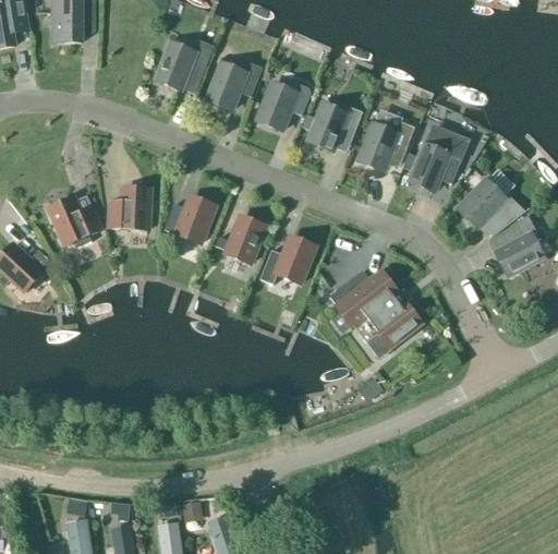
[(12,0),(0,0),(0,47),(13,46),(11,32),(24,29),(19,0),(12,0)]
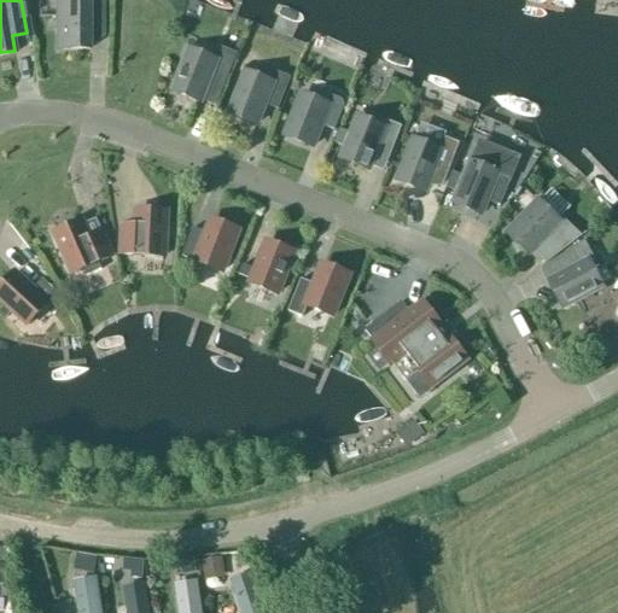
[(88,0),(58,0),(58,47),(88,47),(88,34),(104,34),(104,0),(88,0)]
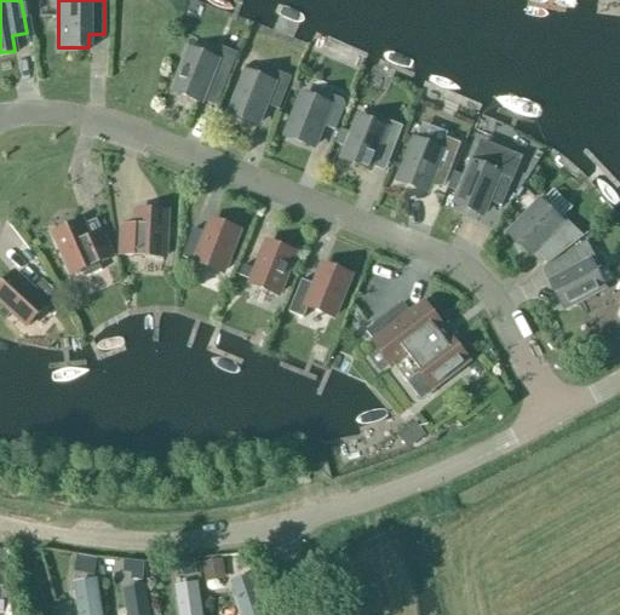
[(216,58),(190,47),(174,88),(200,99),(206,84),(222,90),(235,57),(219,50),(216,58)]
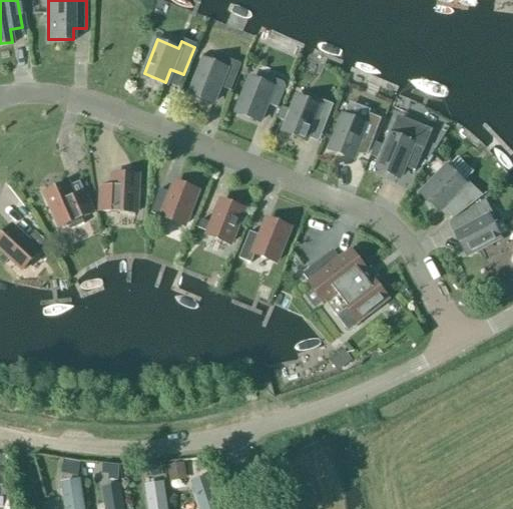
[(230,88),(240,62),(229,57),(225,66),(204,58),(190,92),(212,100),(218,84),(230,88)]
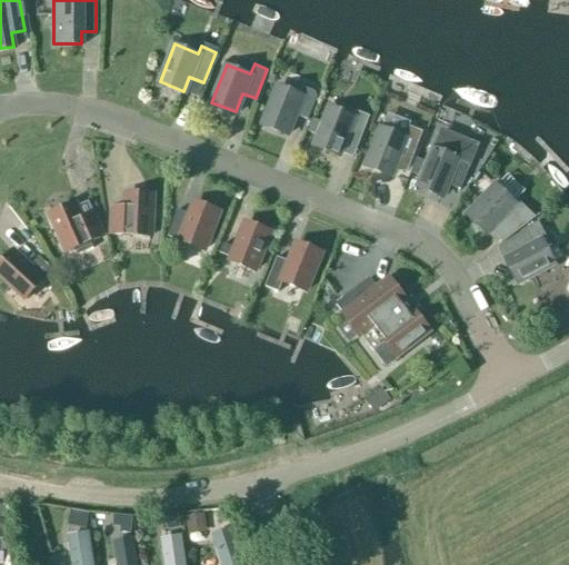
[(298,93),(278,86),(263,124),(287,132),(295,112),(308,118),(317,95),(315,90),(306,86),(300,88),(298,93)]
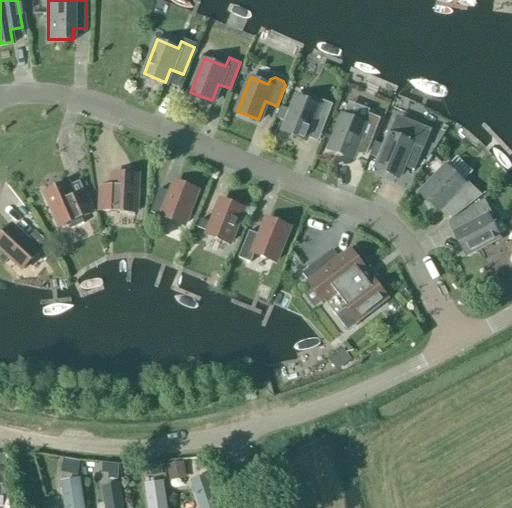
[(317,103),(297,95),(283,129),(305,137),(310,124),(321,129),(332,103),(319,98),(317,103)]
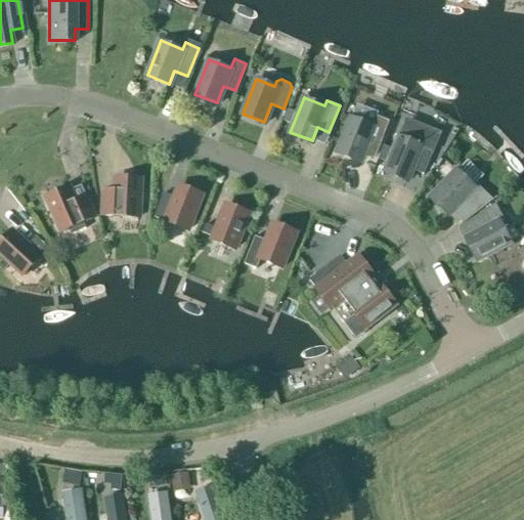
[(378,146),(389,119),(377,114),(374,122),(359,116),(358,119),(351,117),(338,152),(359,160),(366,142),(378,146)]
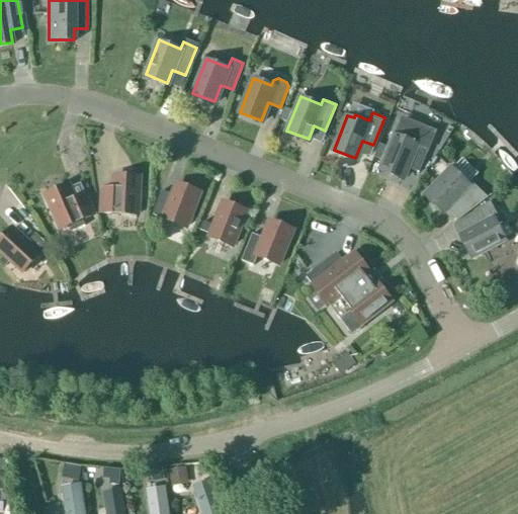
[(416,143),(395,134),(380,168),(402,176),(407,166),(418,170),(429,144),(417,139),(416,143)]
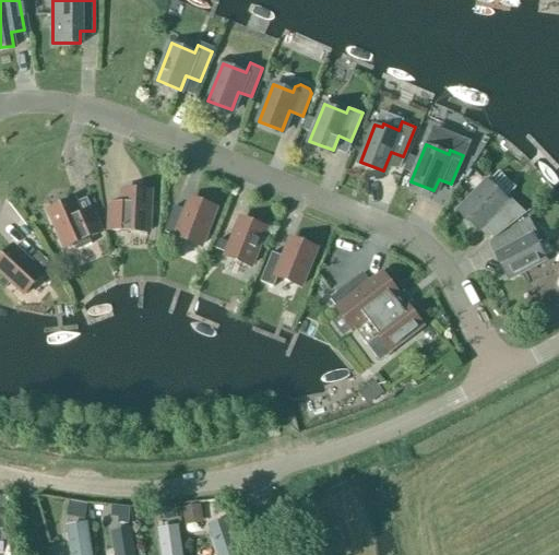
[(504,197),(487,180),(460,209),(478,226),(487,216),(497,226),(519,204),(508,193),(504,197)]
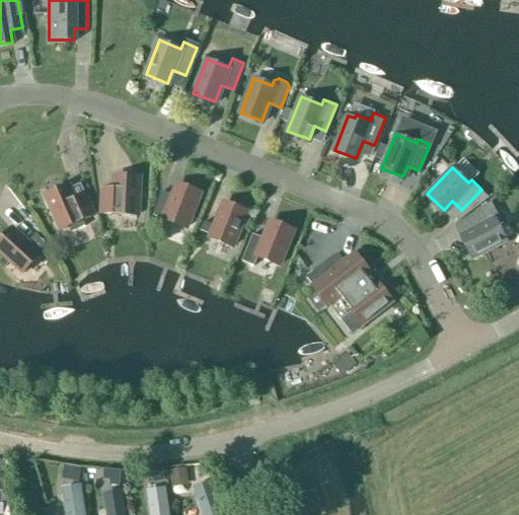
[(98,212),(140,213),(141,171),(117,170),(117,182),(99,182),(98,212)]
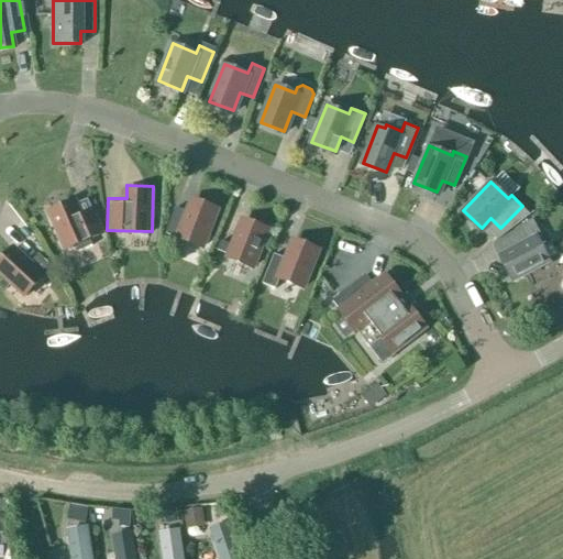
[(78,198),(76,194),(46,208),(65,248),(74,243),(77,250),(91,243),(89,237),(102,231),(87,195),(78,198)]
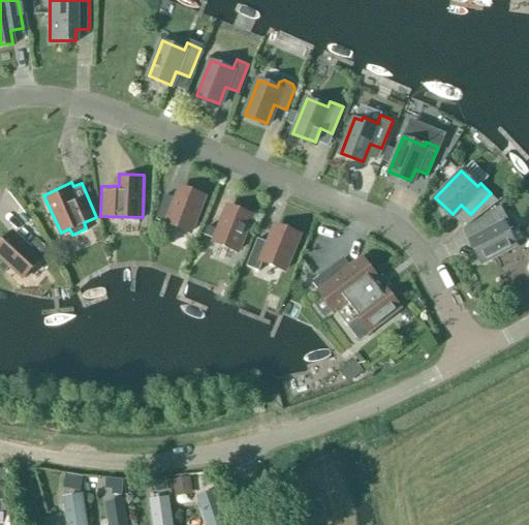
[(191,229),(206,192),(179,182),(174,193),(165,190),(155,216),(191,229)]
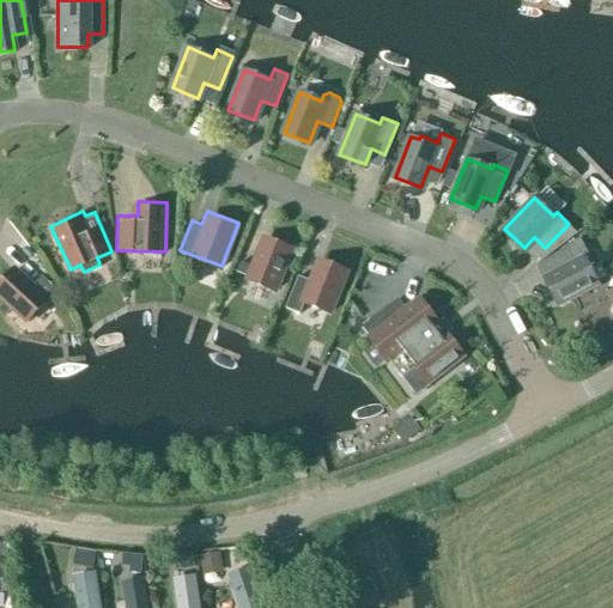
[(275,289),(293,244),(263,232),(252,262),(240,259),(236,267),(246,271),(244,277),(275,289)]
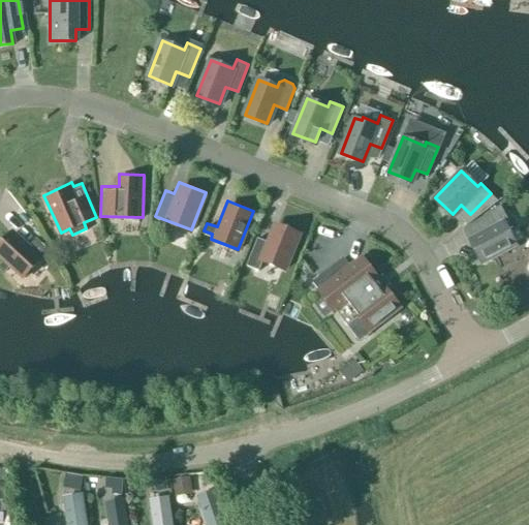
[(481,260),(515,243),(504,222),(508,219),(501,207),(472,222),(479,235),(470,240),(481,260)]
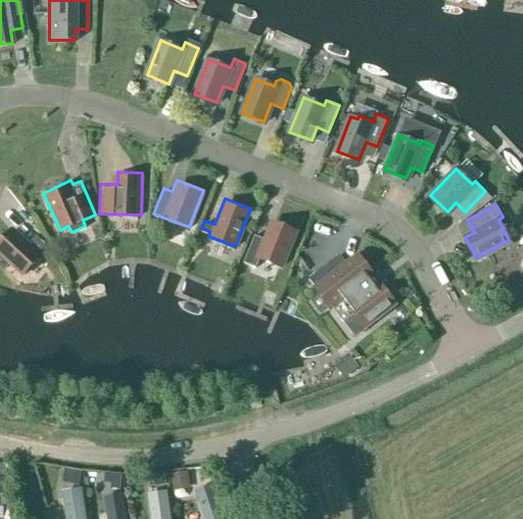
[(284,267),(300,227),(272,216),(264,236),(255,233),(243,260),(255,265),(259,256),(284,267)]
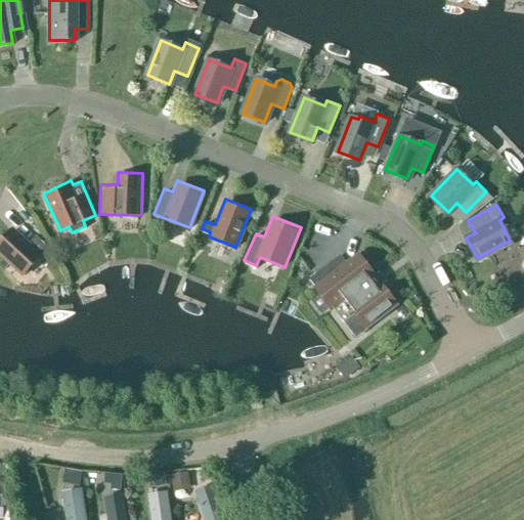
[(27,244),(11,229),(0,242),(0,250),(23,272),(39,255),(37,253),(45,244),(36,234),(27,244)]
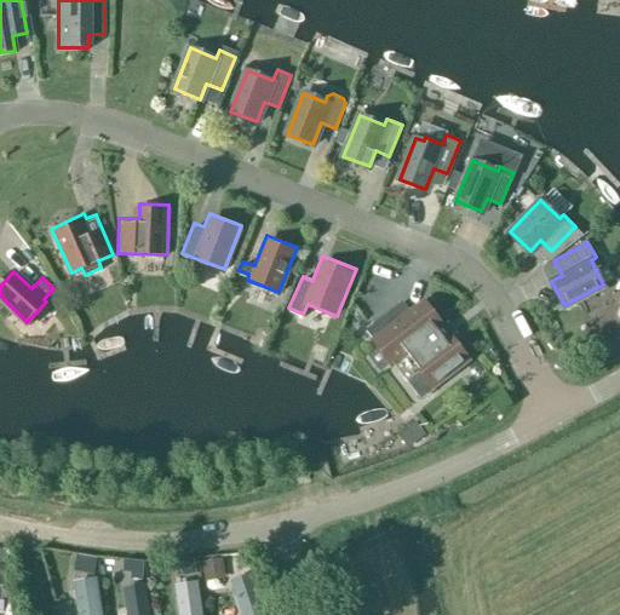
[(407,308),(402,302),(366,328),(375,340),(365,349),(380,368),(390,361),(391,363),(392,362),(420,395),(470,356),(454,334),(448,339),(437,326),(445,320),(424,294),(407,308)]
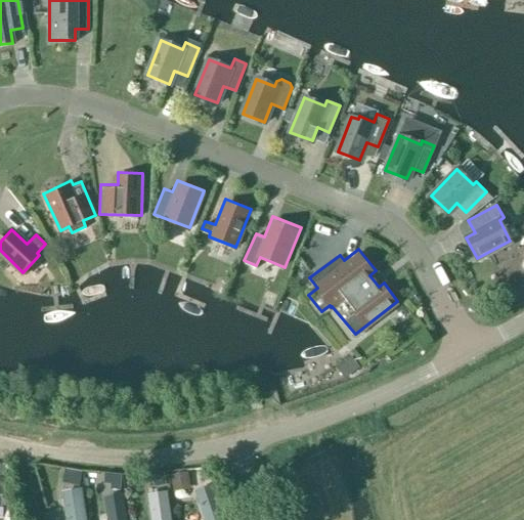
[(345,377),(359,365),(351,354),(337,365),(345,377)]
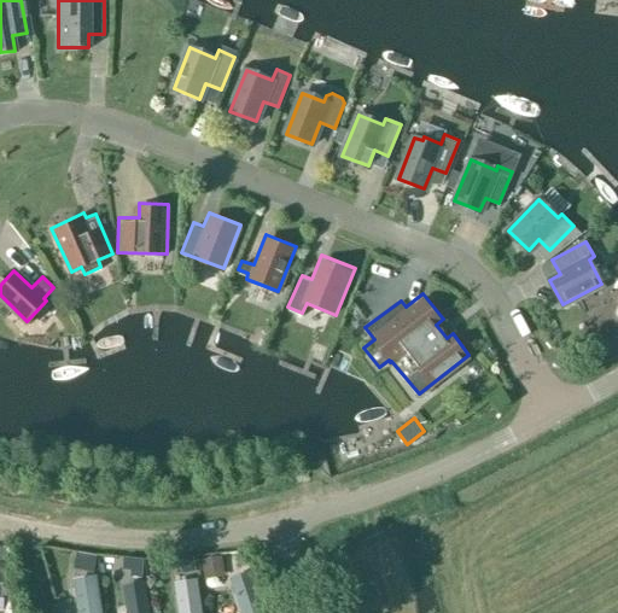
[(10,542),(0,541),(0,578),(9,579),(10,542)]
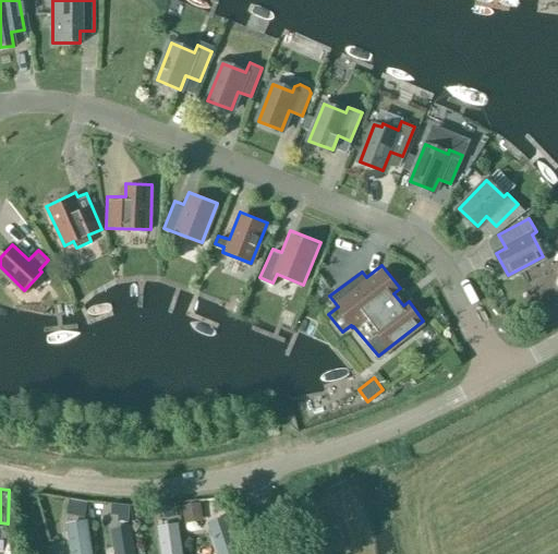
[(85,513),(89,498),(73,494),(70,508),(85,513)]
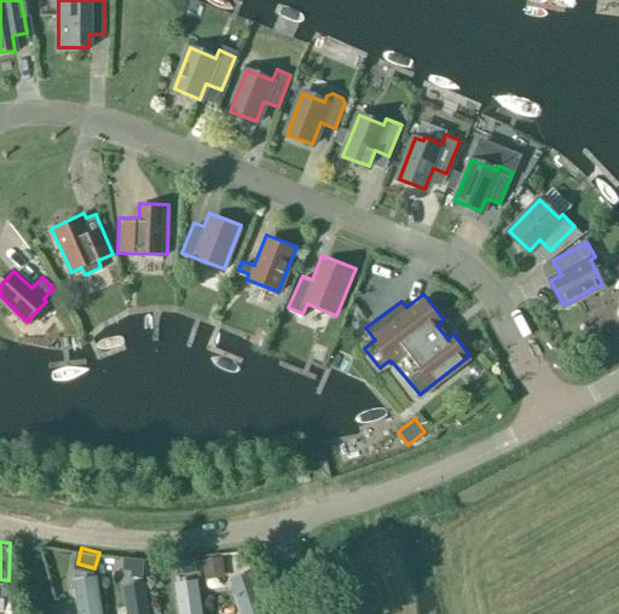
[(206,554),(207,574),(226,573),(226,552),(206,554)]
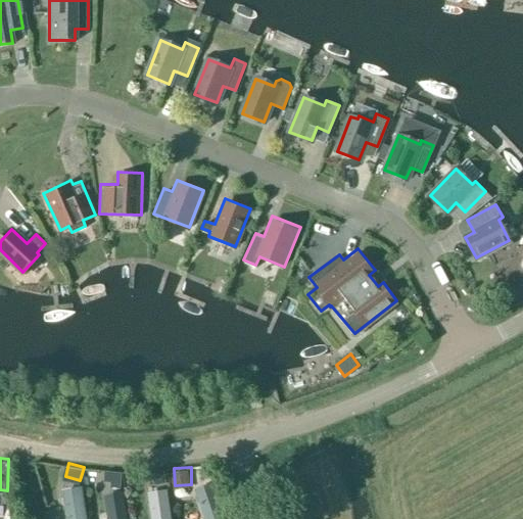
[(106,468),(106,482),(125,482),(125,468),(106,468)]
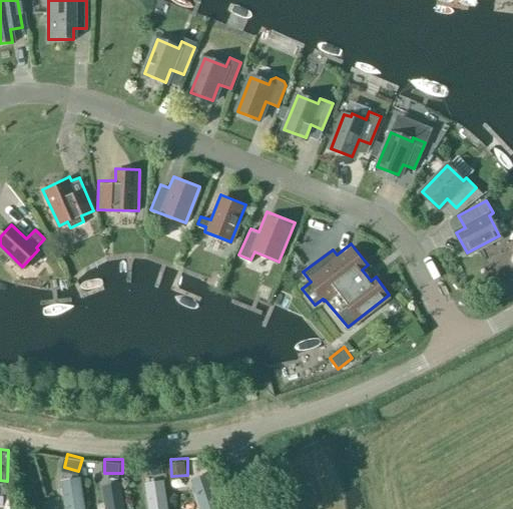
[(67,508),(88,508),(83,474),(62,477),(67,508)]
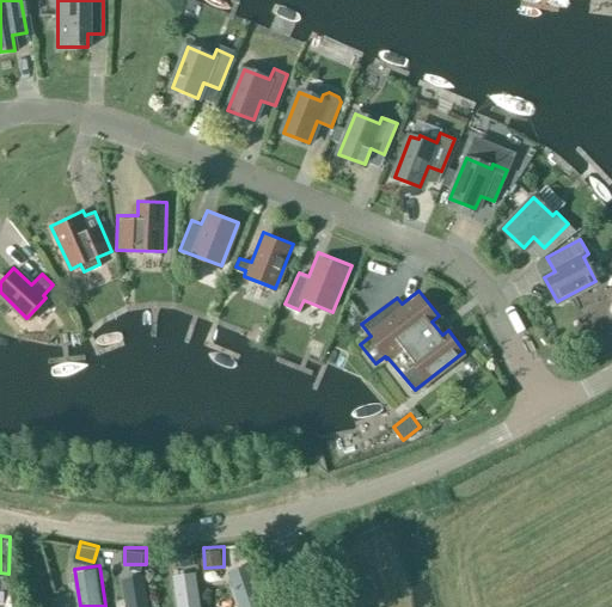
[(128,606),(153,606),(146,570),(122,575),(128,606)]
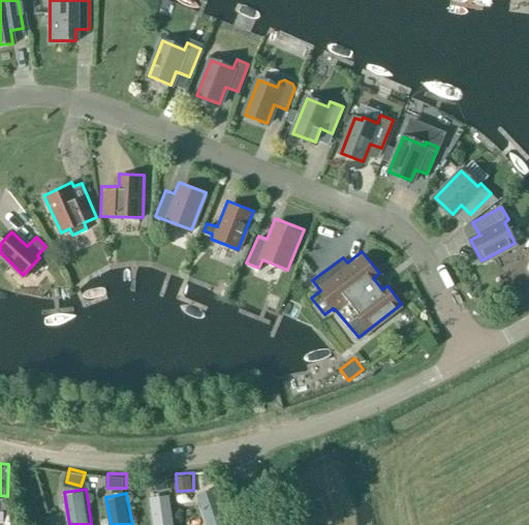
[(153,494),(154,524),(175,524),(174,493),(153,494)]
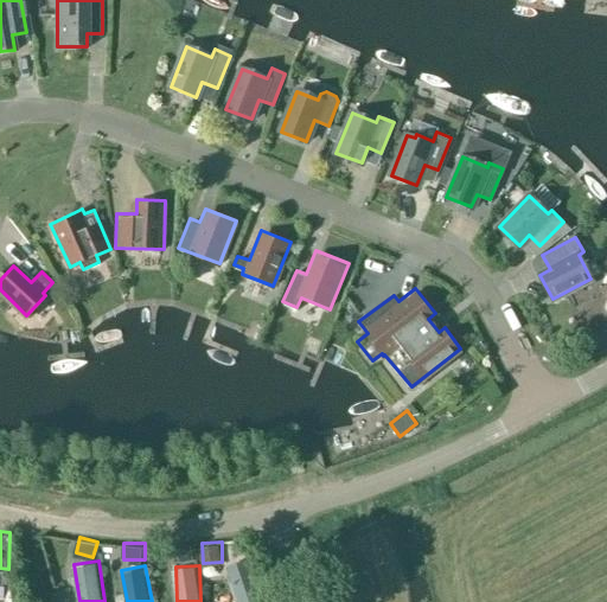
[(263,601),(253,567),(238,571),(248,601),(263,601)]
